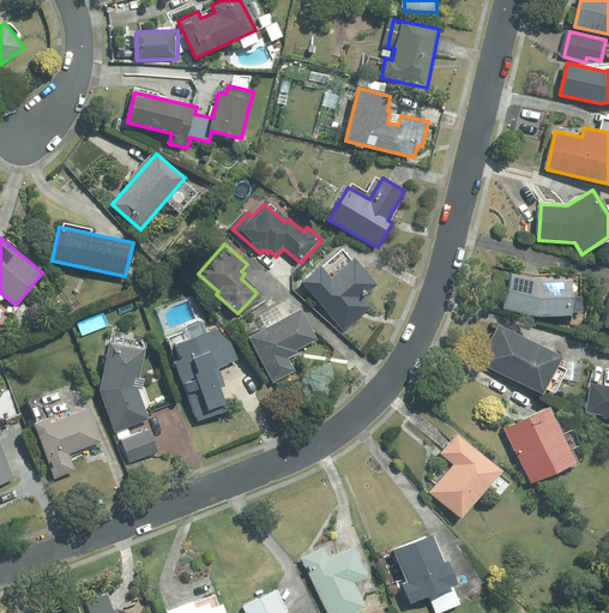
[(320,265),(301,282),(345,331),(373,307),(365,298),(378,286),(354,258),(331,277),(320,265)]
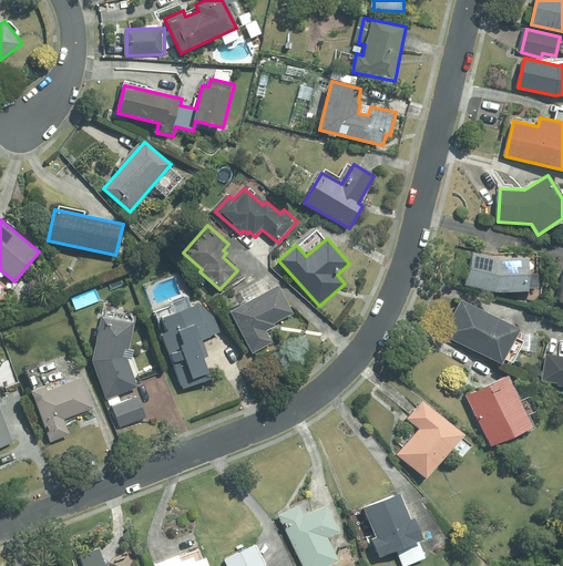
[(474,253),(467,285),(494,292),(526,291),(525,257),(498,258),(474,253)]
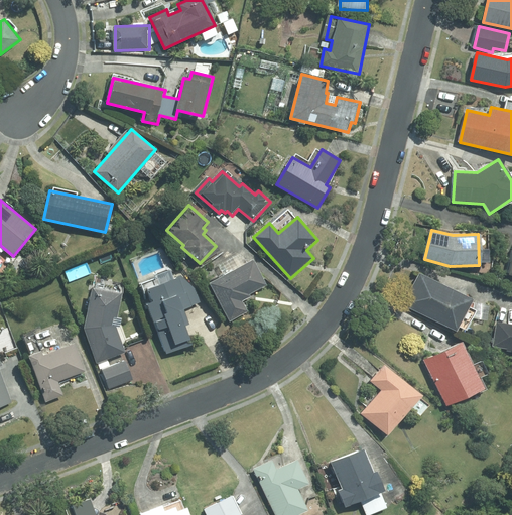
[(252,259),(209,283),(231,322),(249,311),(243,302),(252,297),(251,295),(268,285),(252,259)]
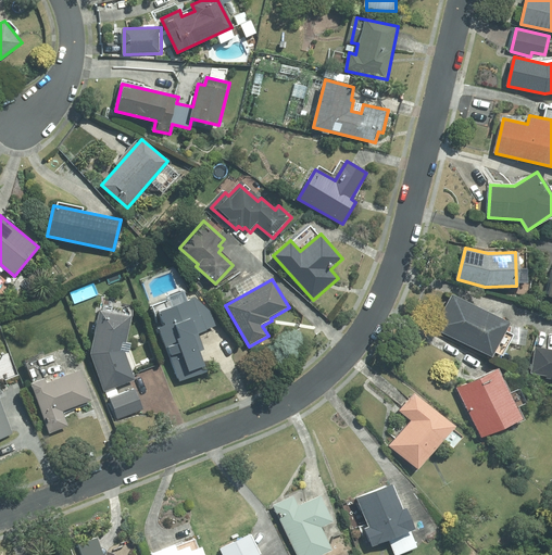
[(510,323),(453,294),(436,329),(491,357),(510,323)]
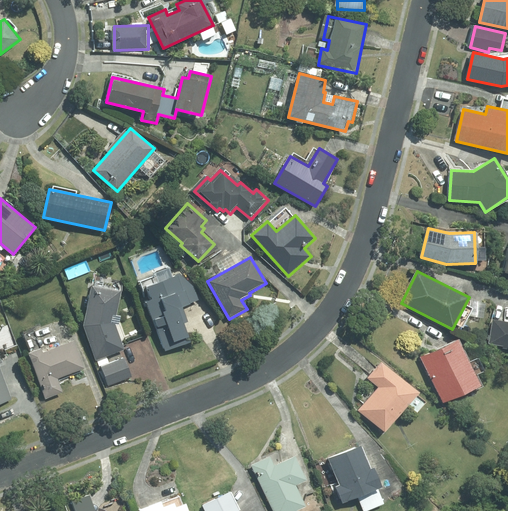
[(151,300),(146,302),(165,352),(190,343),(182,323),(187,321),(181,307),(201,299),(196,287),(180,273),(146,286),(151,300)]
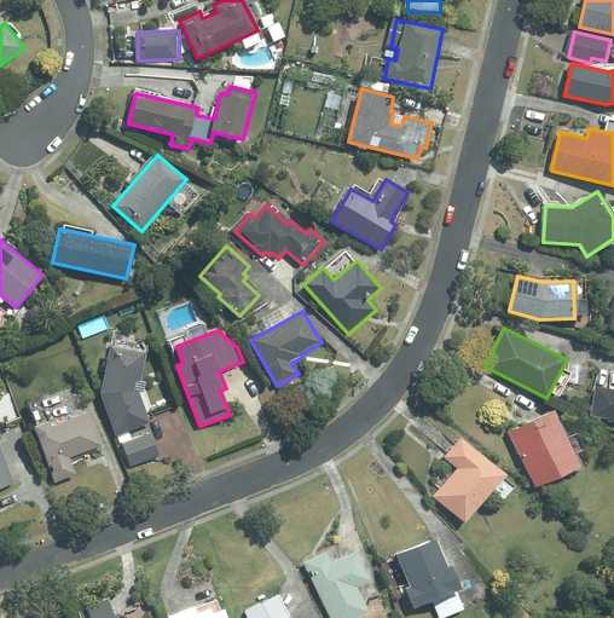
[(151,423),(139,391),(145,352),(109,345),(100,394),(117,437),(151,423)]
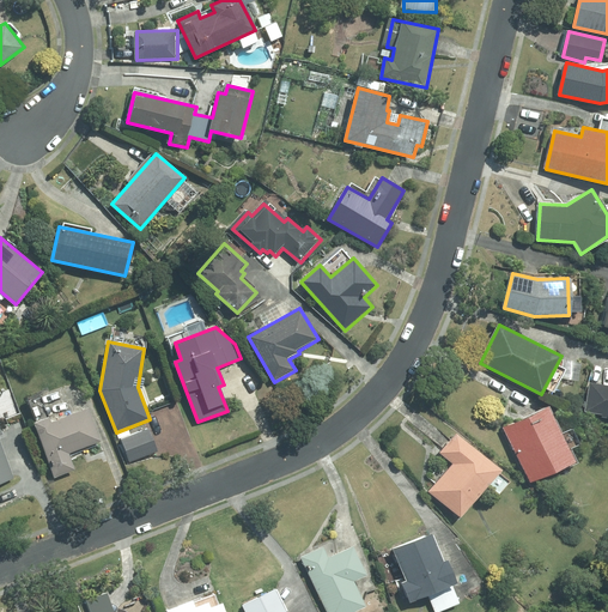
[(607,386),(591,383),(587,414),(607,417),(607,386)]
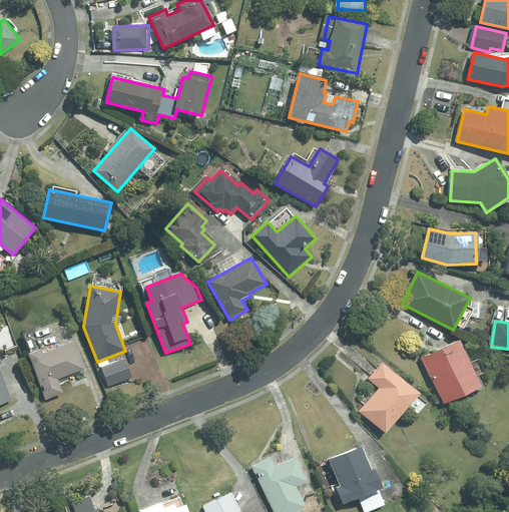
[(460,340),(422,358),(444,403),(482,385),(460,340)]
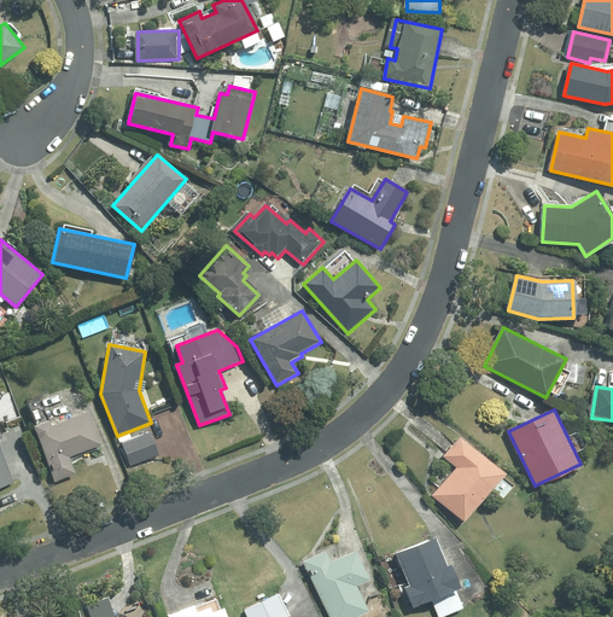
[(48,420),(33,426),(57,482),(77,473),(71,458),(101,444),(88,411),(51,426),(48,420)]
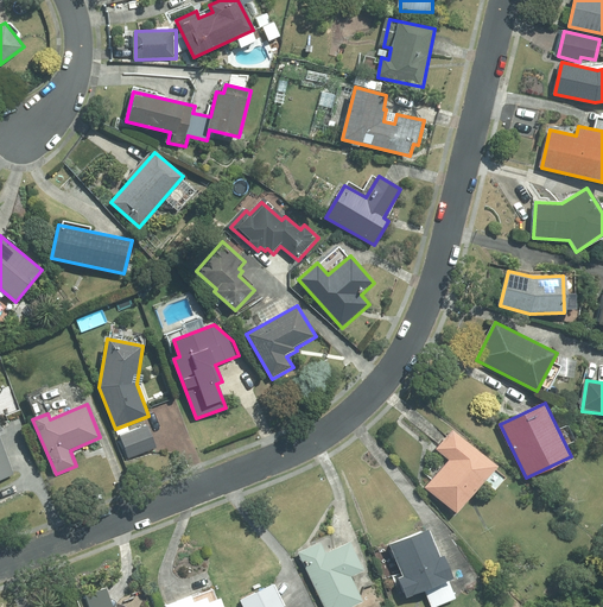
[(0,480),(16,474),(0,437),(0,432),(4,431),(0,423),(0,480)]
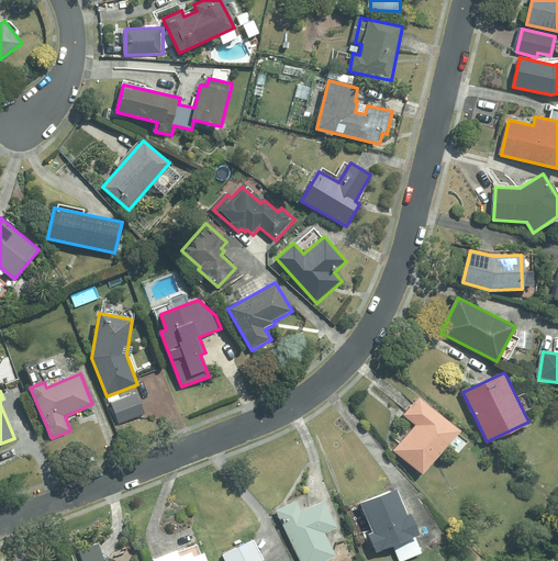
[(137,394),(113,403),(122,424),(145,414),(137,394)]
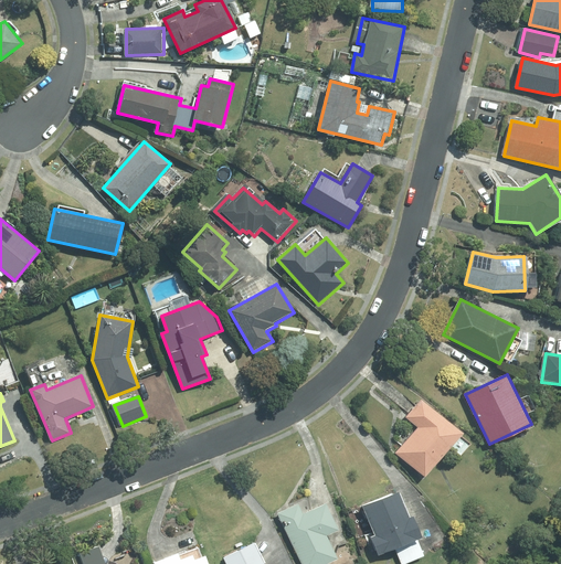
[(461,433),(420,400),(405,417),(419,428),(398,455),(425,477),(461,433)]
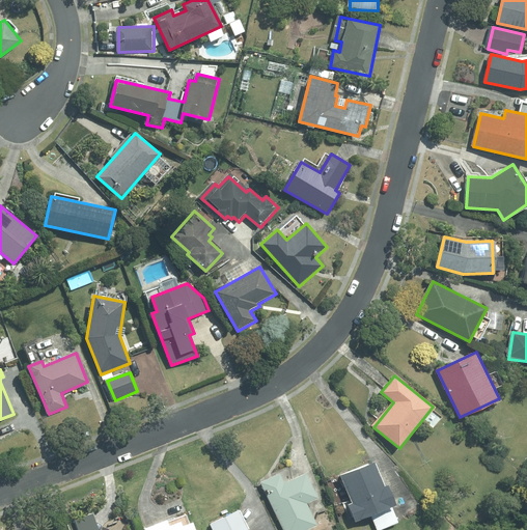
[(373,462),(340,475),(353,503),(349,505),(355,521),(395,504),(387,484),(384,486),(373,462)]
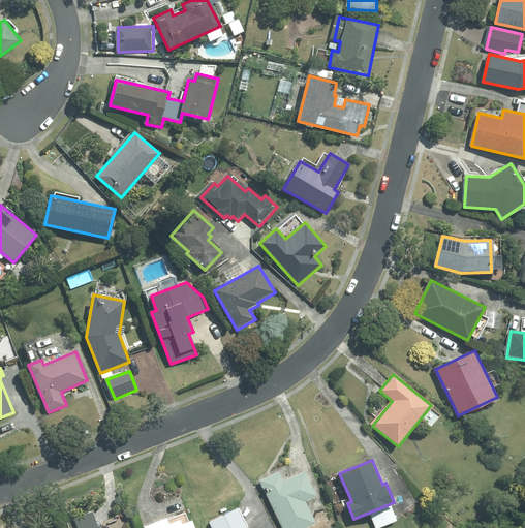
[(279,472),(261,480),(284,527),(307,527),(315,524),(305,501),(316,496),(304,471),(283,480),(279,472)]
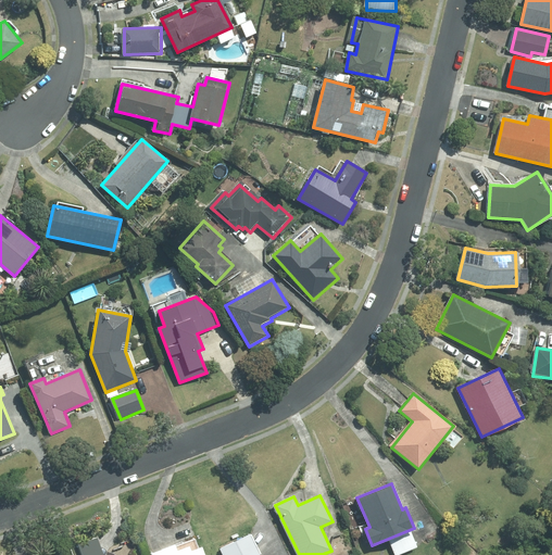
[(259,554),(249,533),(220,549),(222,554),(259,554)]
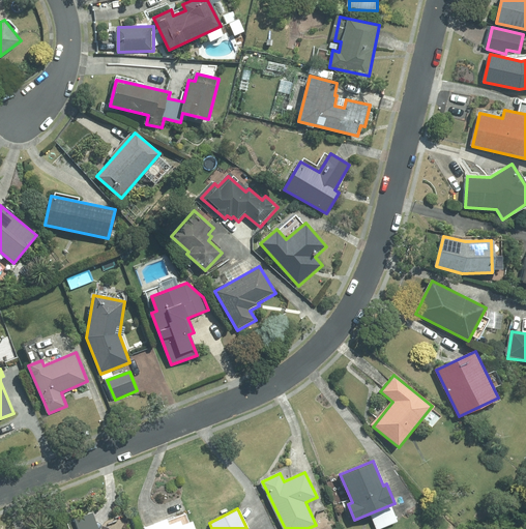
[(99,528),(93,513),(77,520),(80,528),(99,528)]
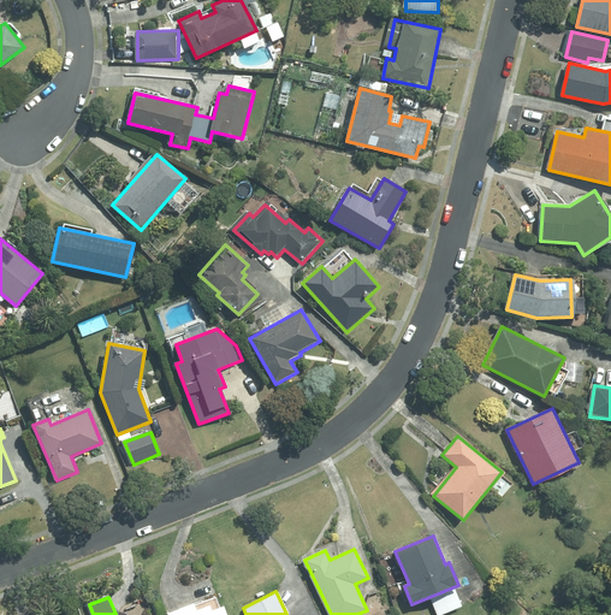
[(168,614),(226,614),(224,607),(212,611),(209,605),(196,610),(194,604),(168,614)]
